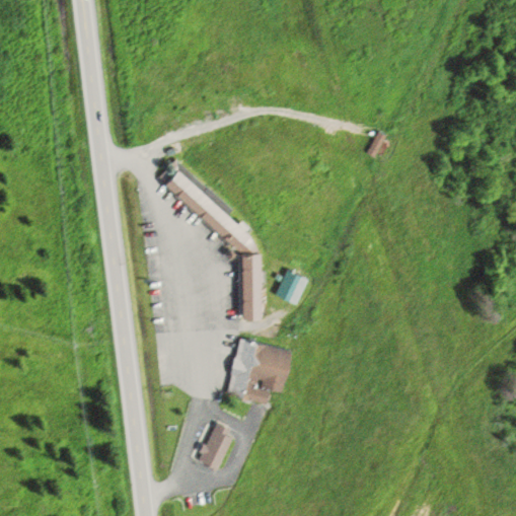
[(386,132),(378,129),(368,151),(376,155),(386,132)]
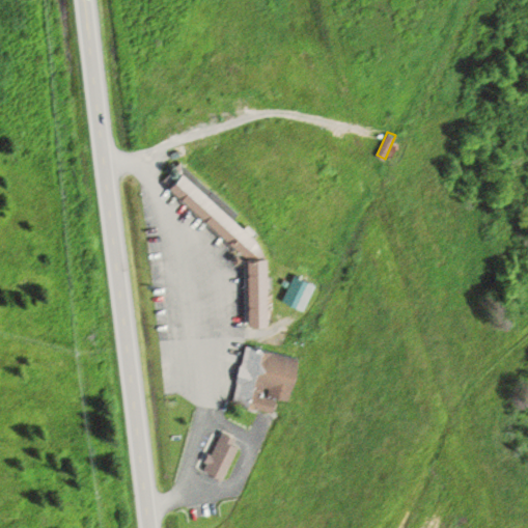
[(244,253),(245,323),(265,322),(264,244),(175,170),(163,186),(244,253)]
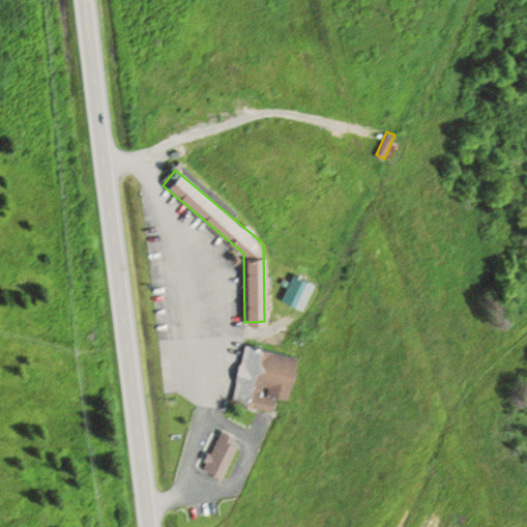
[(283,297),(303,308),(316,284),(295,273),(283,297)]
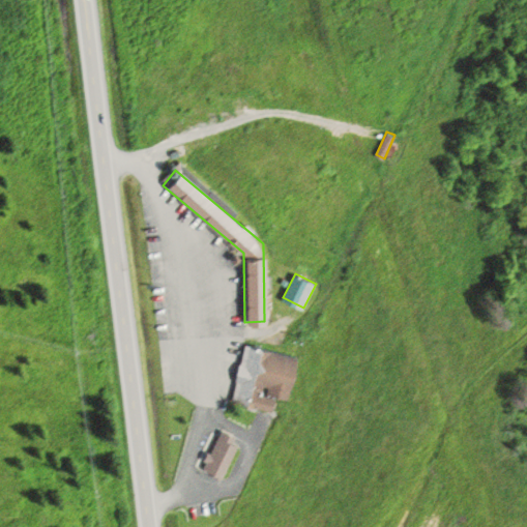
[(298,355),(245,343),(232,400),(271,409),(274,393),(288,397),(298,355)]
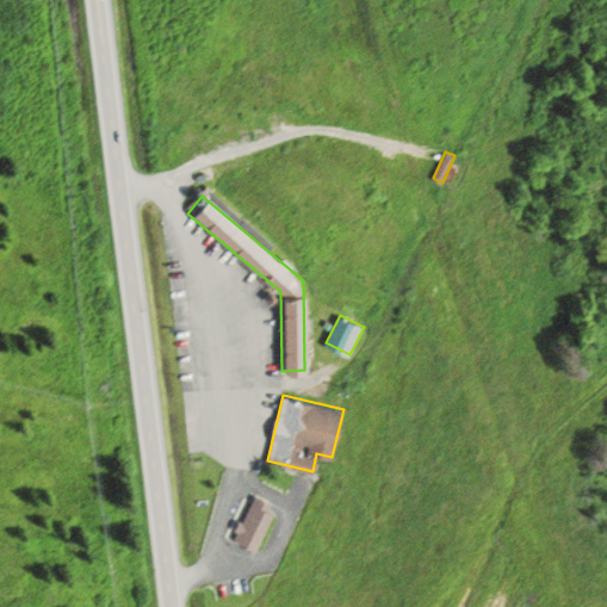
[(258,549),(274,501),(251,491),(233,540),(258,549)]
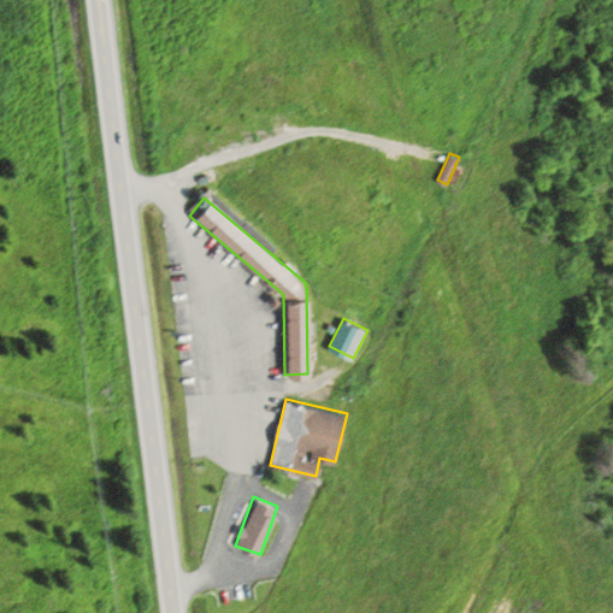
All buildings are outlined.
